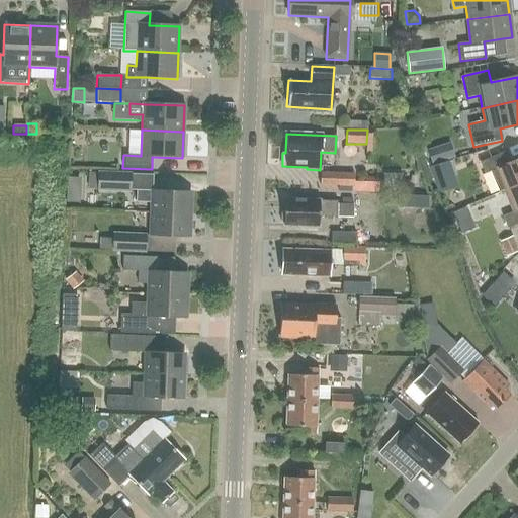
[(438,147),(427,150),(432,165),(443,161),(438,147)]
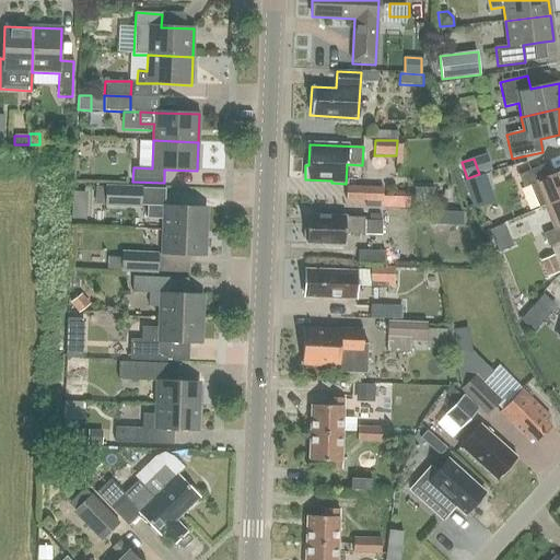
[(544,165),(518,176),(524,188),(531,185),(539,206),(545,205),(546,206),(559,199),(559,172),(549,177),(544,165)]
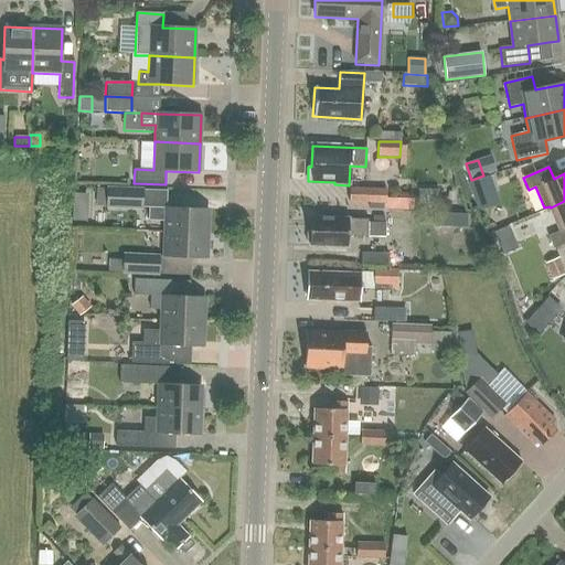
[(490,176),(469,182),(473,196),(494,190),(490,176)]
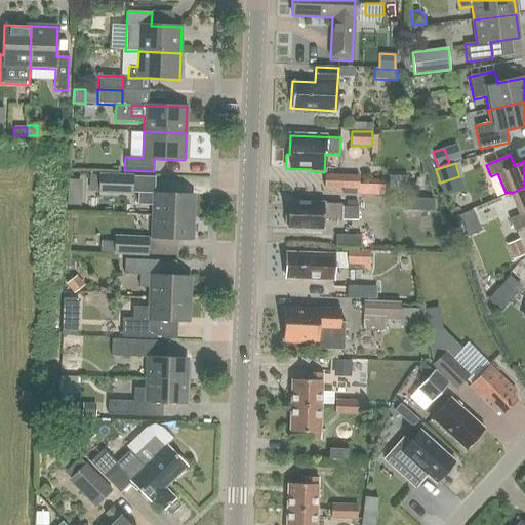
[(131,195),(132,175),(98,174),(98,175),(89,174),(89,192),(97,192),(97,193),(131,195)]
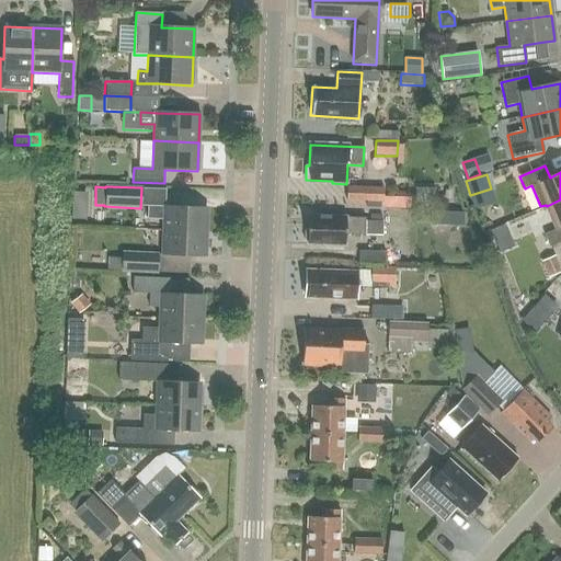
[(346,186),(345,201),(366,202),(365,208),(381,209),(382,199),(382,189),(346,186)]
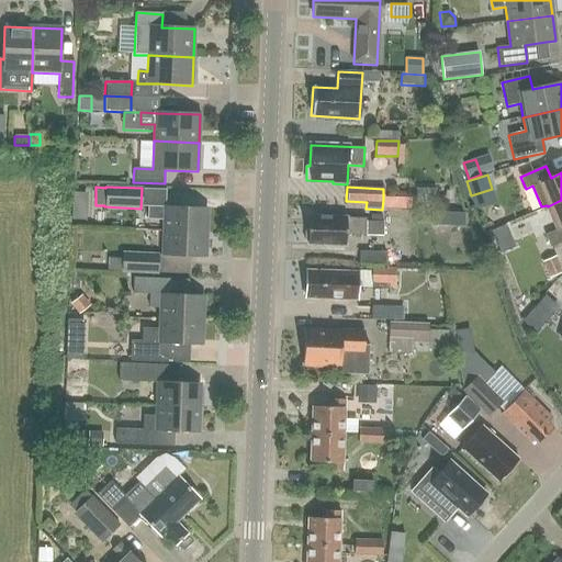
[(558,231),(546,235),(550,248),(561,243),(561,200),(548,206),(558,231)]
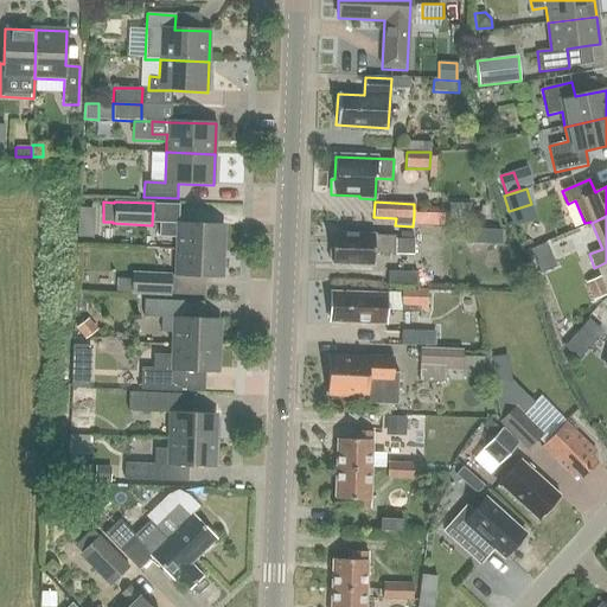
[(223,225),(178,223),(178,224),(159,223),(159,237),(178,238),(178,250),(222,251),(223,225)]
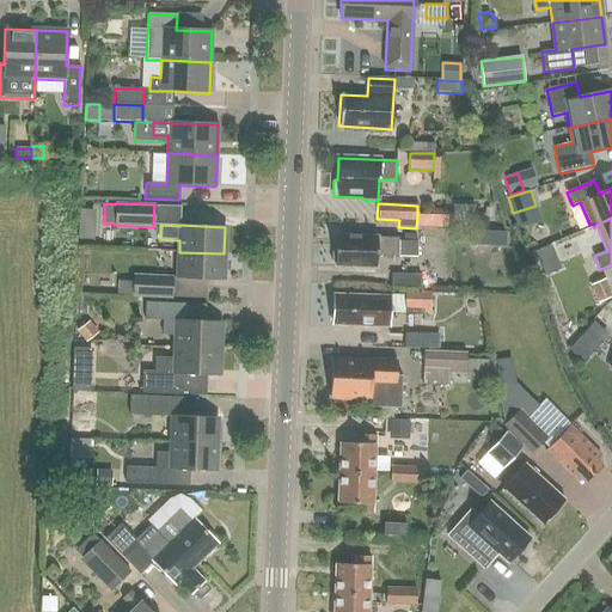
[(490,233),(490,248),(506,248),(506,233),(490,233)]
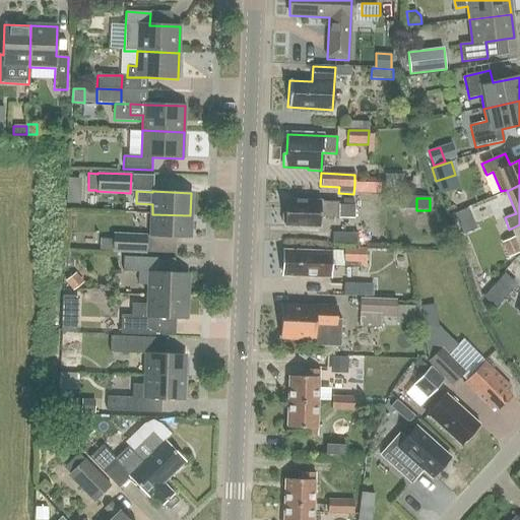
[(353,218),(354,205),(338,205),(338,202),(320,202),(320,201),(285,199),(285,212),(282,212),(281,222),(284,222),(284,226),(319,228),(319,217),(353,218)]
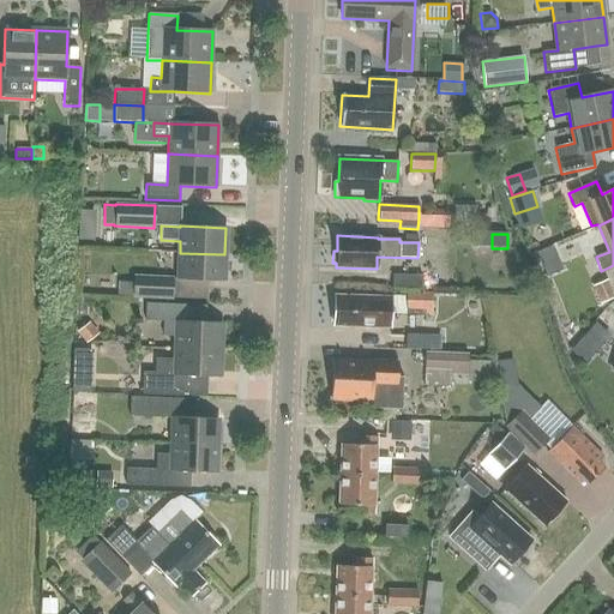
[(223,281),(224,254),(180,253),(179,280),(223,281)]
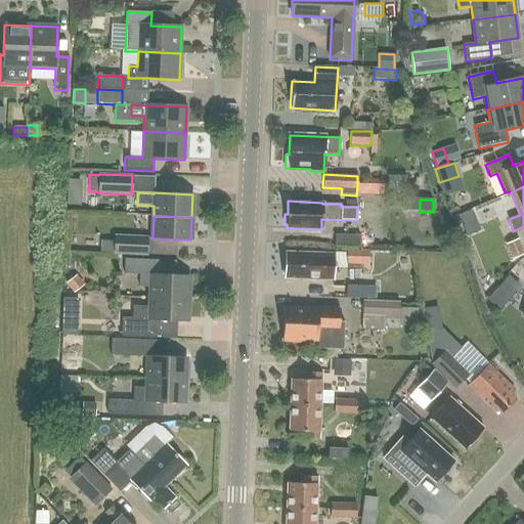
[(359,234),(336,233),(335,247),(367,248),(368,237),(359,237),(359,234)]
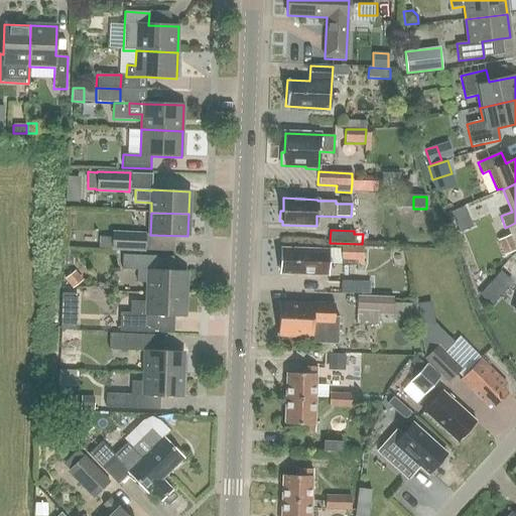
[(143,252),(144,233),(111,232),(111,238),(98,237),(98,248),(110,248),(110,251),(143,252)]
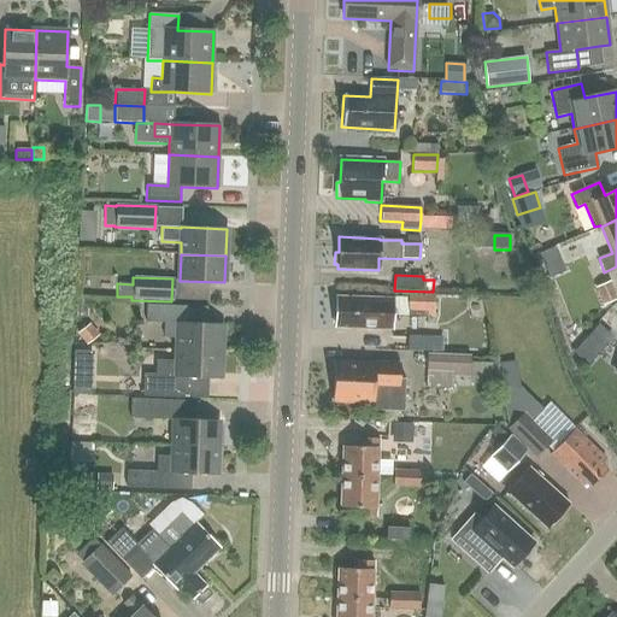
[(610,282),(595,288),(603,305),(616,299),(610,282)]
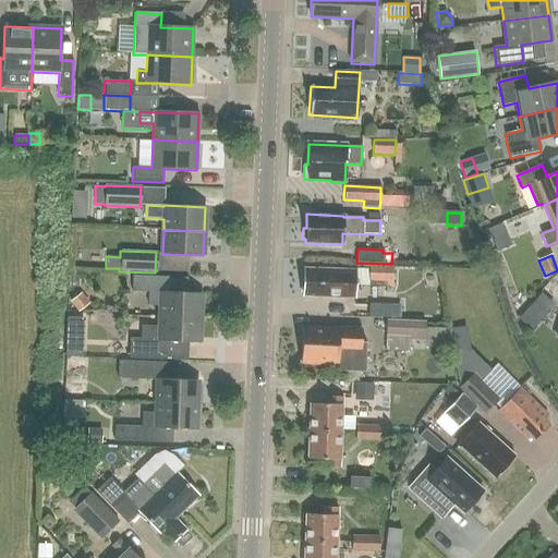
[(392,288),(392,266),(370,266),(370,271),(304,269),(303,296),(355,299),(355,288),(392,288)]
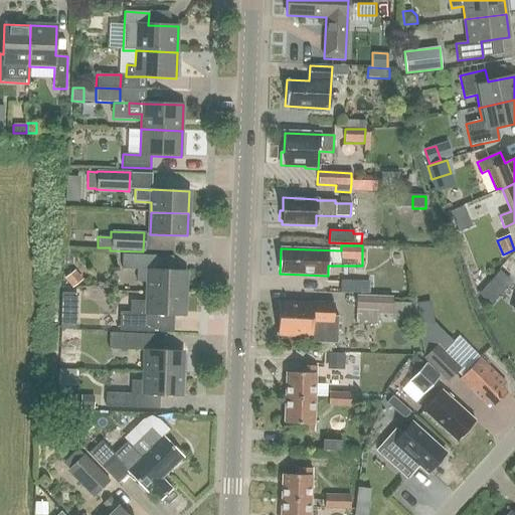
[(152,271),(153,256),(122,254),(122,270),(137,270),(137,282),(148,283),(147,293),(185,294),(185,272),(152,271)]
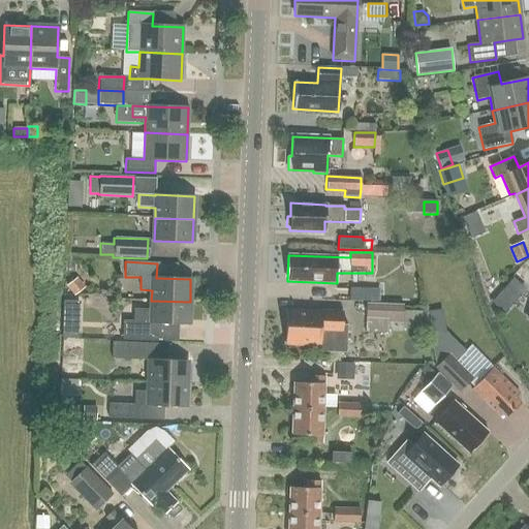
[(78,278),(67,286),(74,296),(85,287),(78,278)]
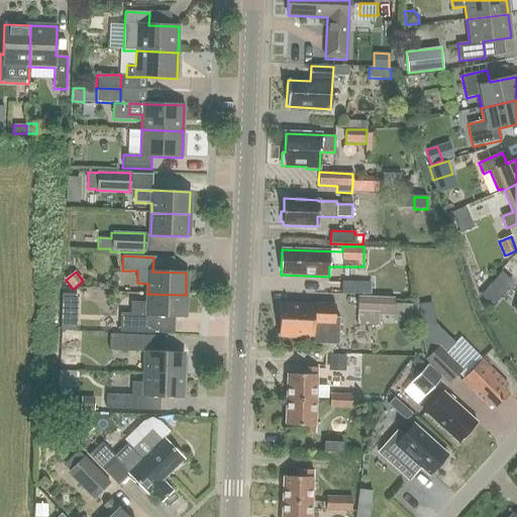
[(362,282),(341,282),(340,294),(362,295),(362,282)]
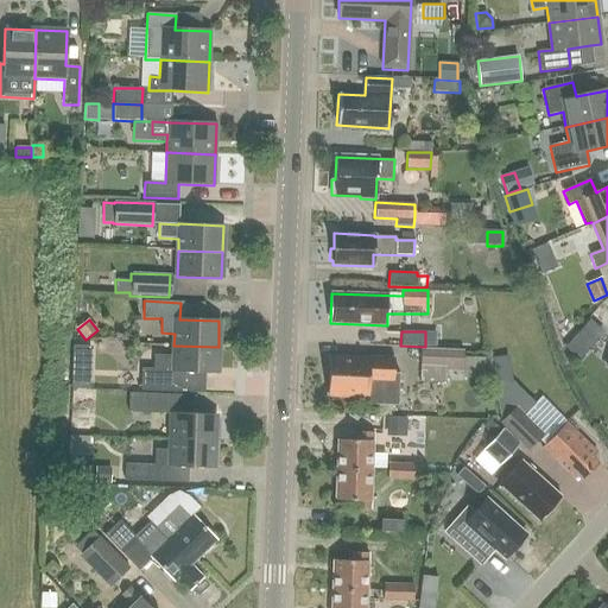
[(217,373),(219,347),(173,346),(173,356),(158,355),(157,369),(141,369),(140,391),(203,393),(203,373),(217,373)]
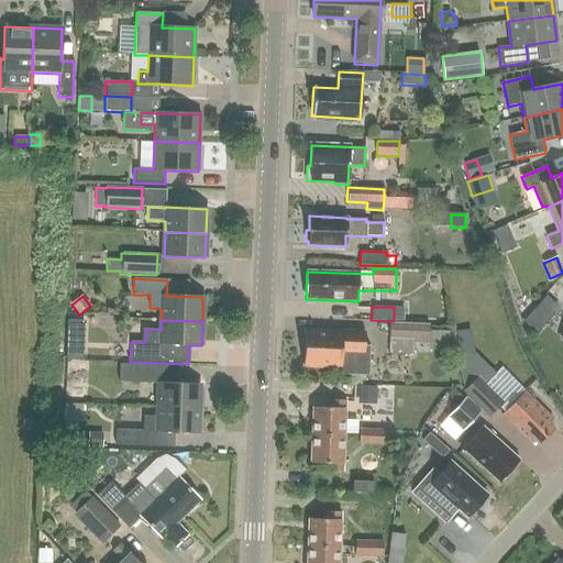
[(389,323),(388,338),(414,339),(412,344),(428,345),(429,330),(429,326),(389,323)]
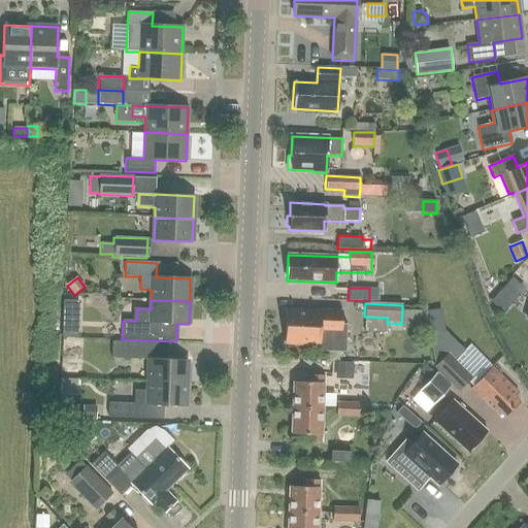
[(284,343),(317,345),(317,352),(345,354),(347,325),(340,325),(341,312),(286,310),(286,311),(283,311),(283,322),(285,322),(284,343)]
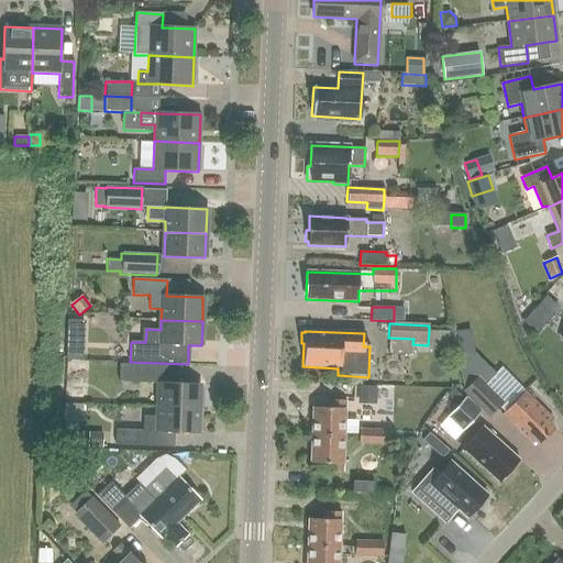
[(429,331),(429,346),(448,346),(448,332),(429,331)]
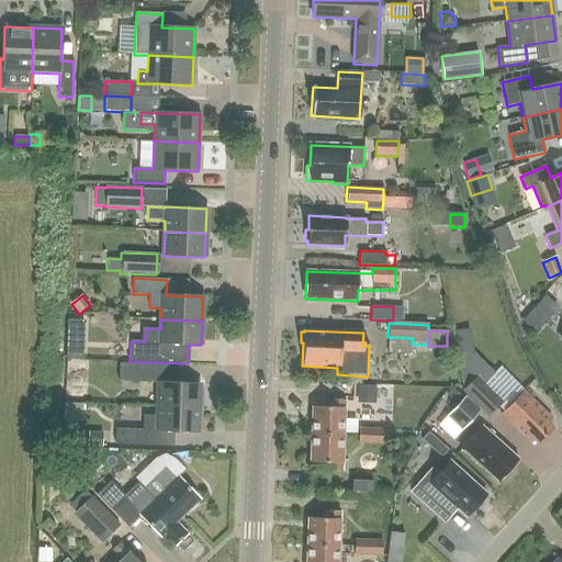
[(67,346),(66,359),(85,360),(85,347),(67,346)]
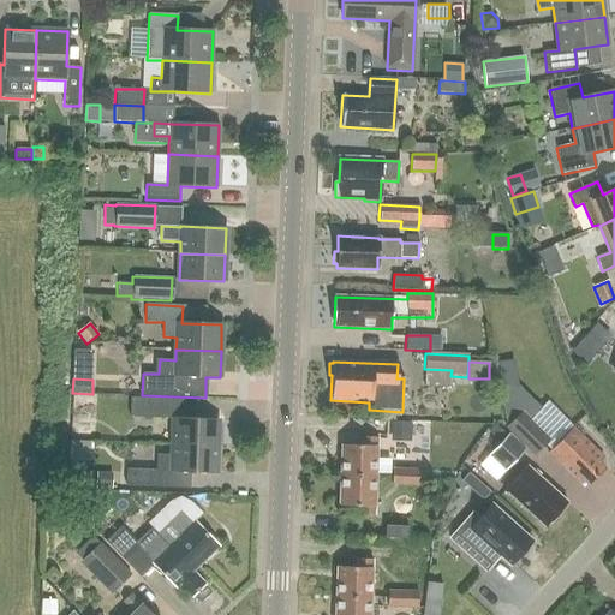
[(515,415),(511,381),(499,383),(505,417),(515,415)]
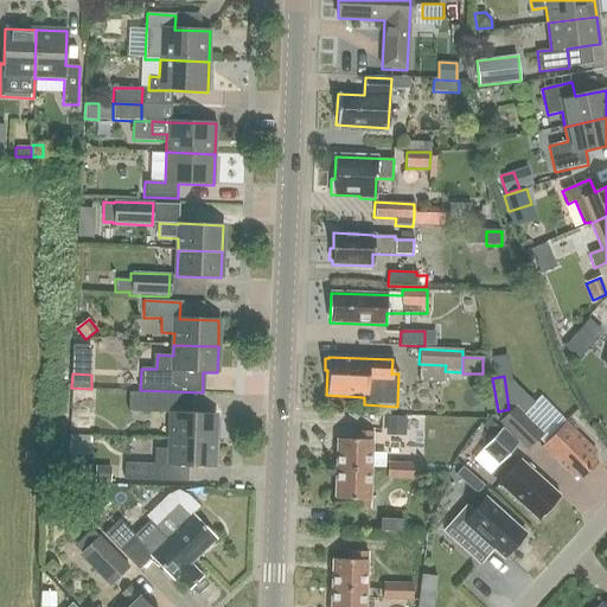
[(127,393),(127,411),(165,413),(166,394),(127,393)]
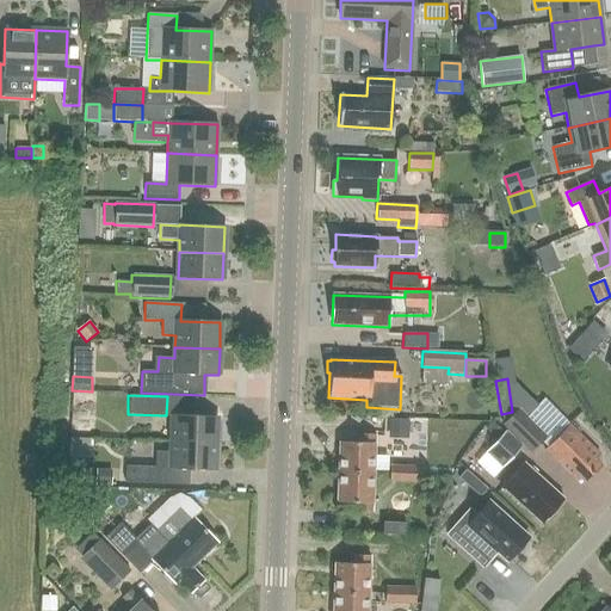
[(531,455),(547,438),(519,411),(504,426),(531,455)]
